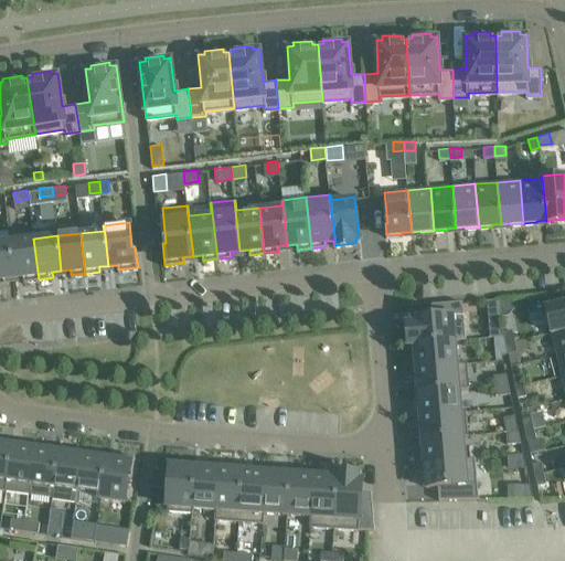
[(14,276),(23,275),(23,281),(39,279),(33,239),(10,241),(14,276)]
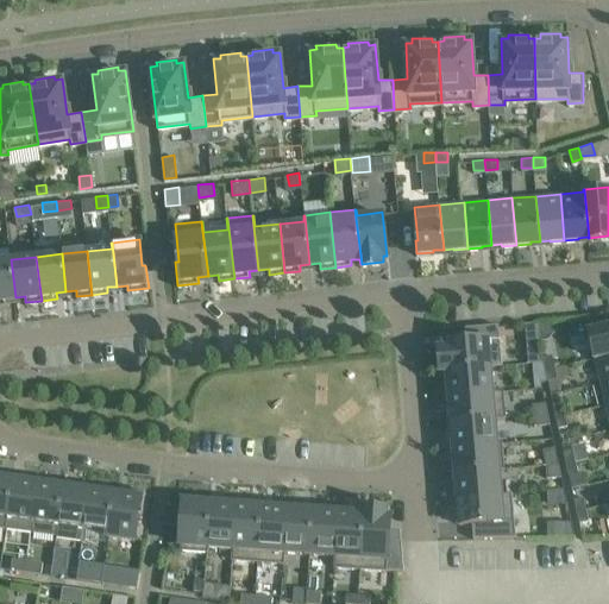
[(0,304),(6,304),(5,299),(16,297),(11,259),(0,260),(0,304)]
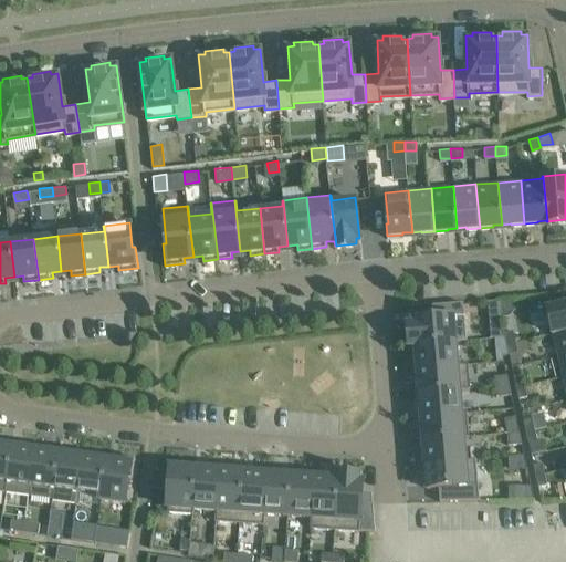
[(408,322),(409,343),(456,339),(467,339),(463,299),(432,302),(435,316),(412,318),(412,322),(408,322)]
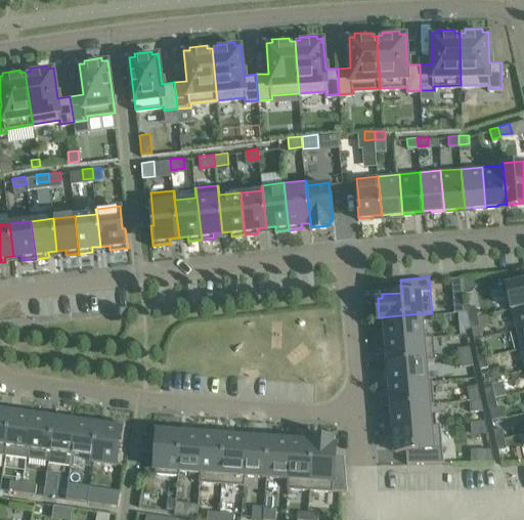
[(523,279),(506,284),(511,306),(523,303),(523,279)]
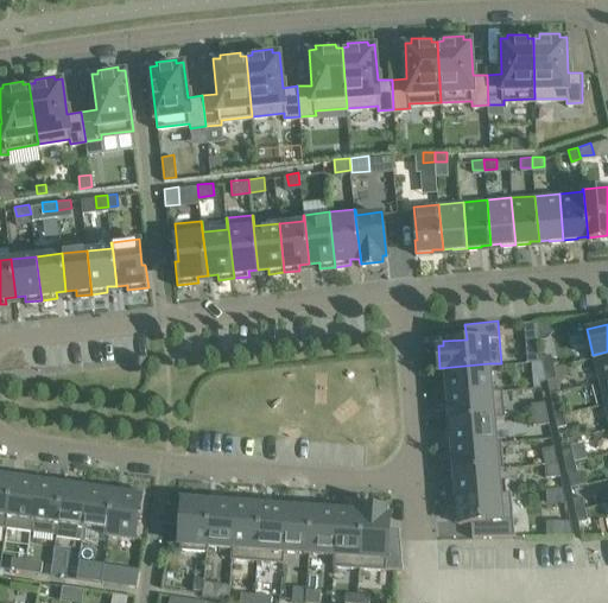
[(527,340),(527,350),(540,349),(539,338),(527,340)]
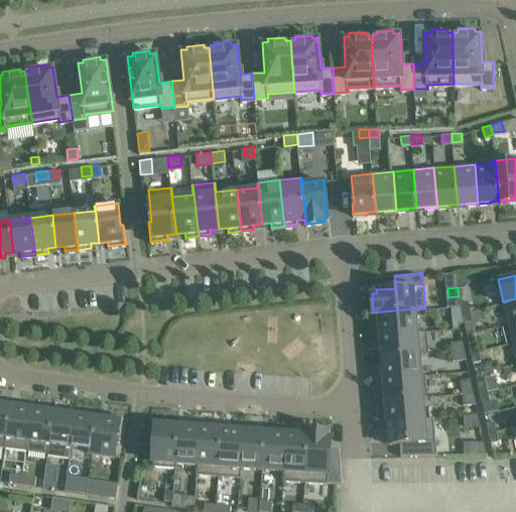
[(515,298),(503,301),(503,302),(505,301),(510,321),(515,318),(515,298)]
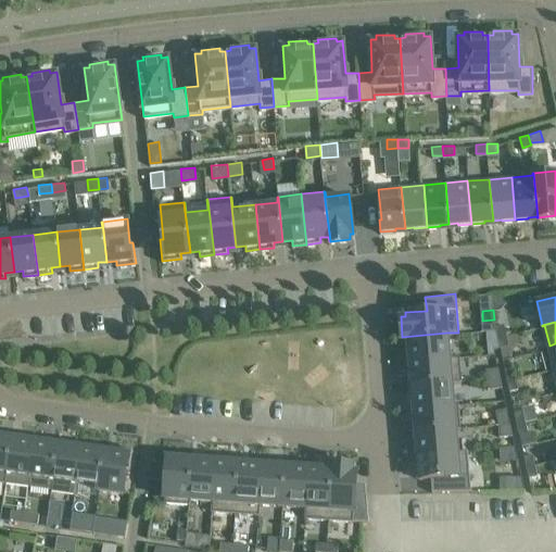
[(506,333),(504,323),(495,324),(497,335),(506,333)]
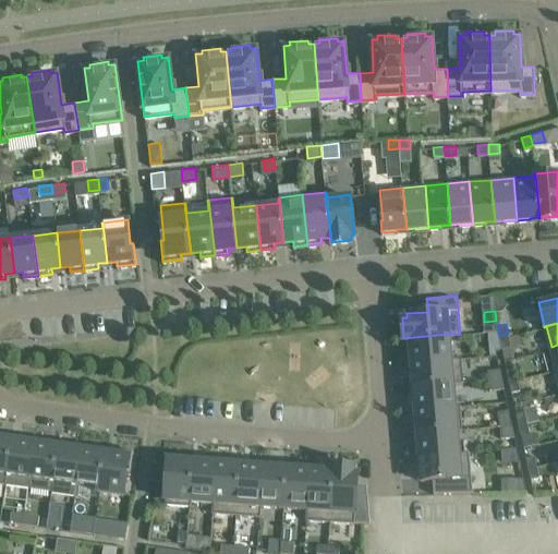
[(497,330),(487,330),(487,349),(500,347),(497,330)]
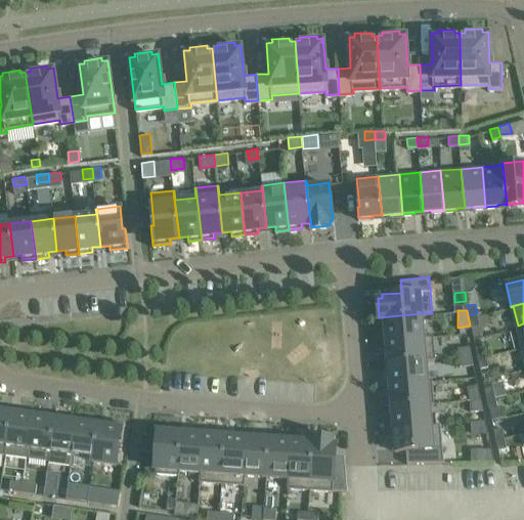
[(422,313),(379,317),(379,318),(384,317),(385,326),(380,326),(381,339),(433,335),(433,334),(424,335),(422,313)]
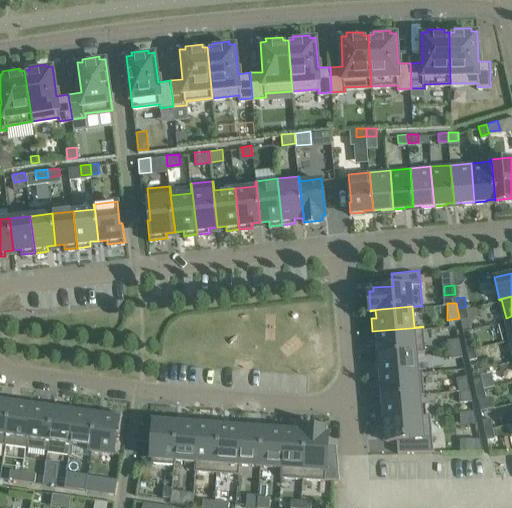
[(458,308),(460,318),(468,316),(466,306),(458,308)]
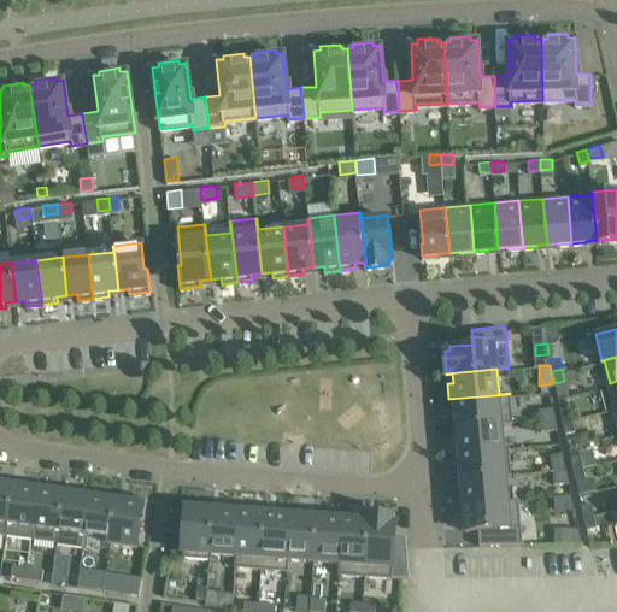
[(510,394),(448,399),(450,416),(456,415),(457,425),(512,421),(510,394)]
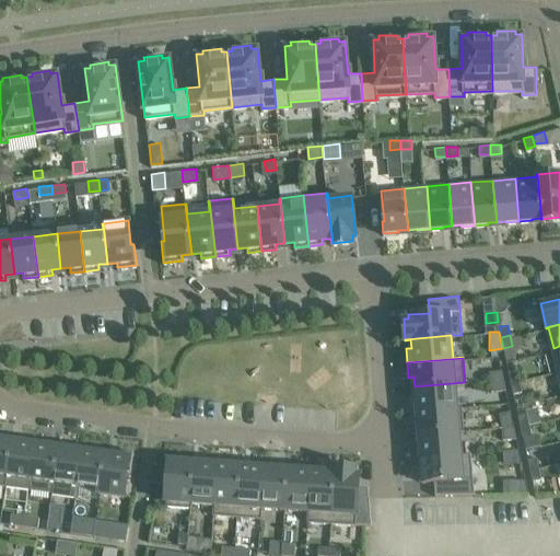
[(520,379),(517,368),(509,370),(511,381),(520,379)]
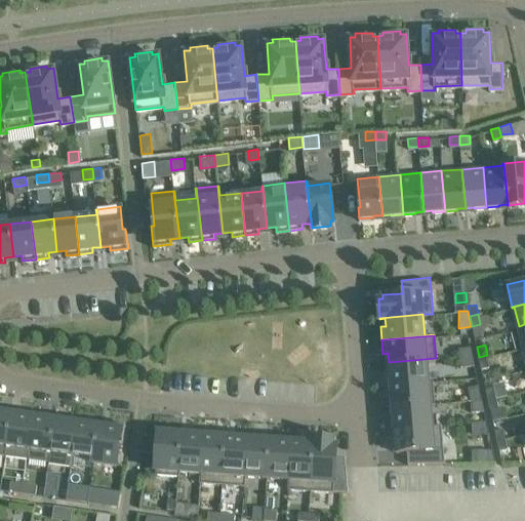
[(470,346),(458,347),(459,356),(472,355),(470,346)]
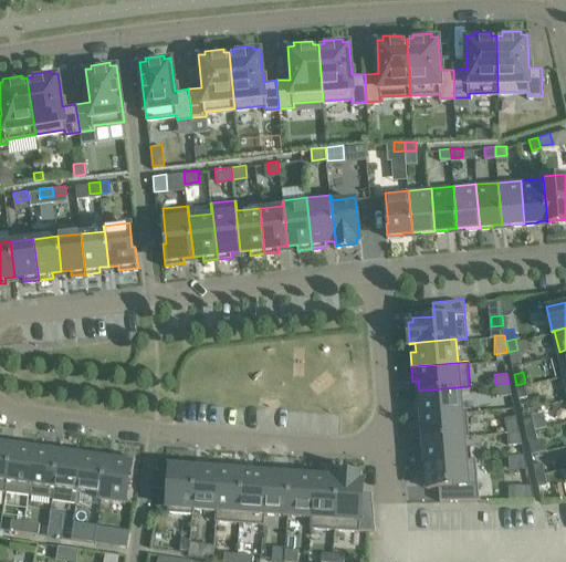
[(509,383),(495,384),(496,394),(511,393),(509,383)]
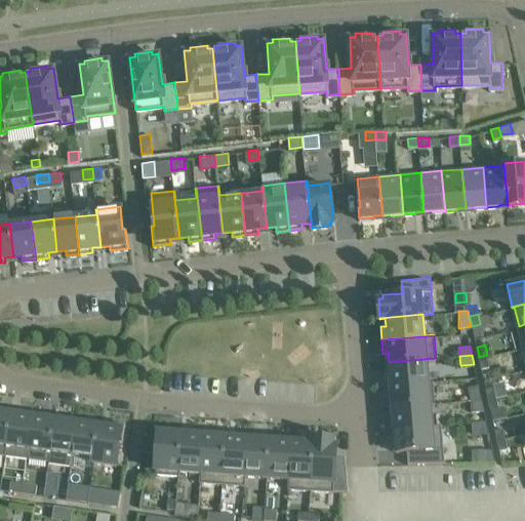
[(479,357),(481,367),(489,365),(487,355),(479,357)]
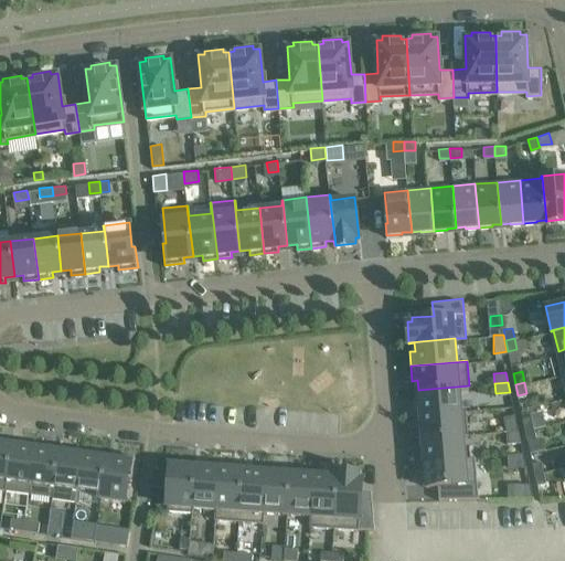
[(460,409),(459,387),(469,385),(418,390),(419,399),(414,399),(415,413),(466,409),(460,409)]
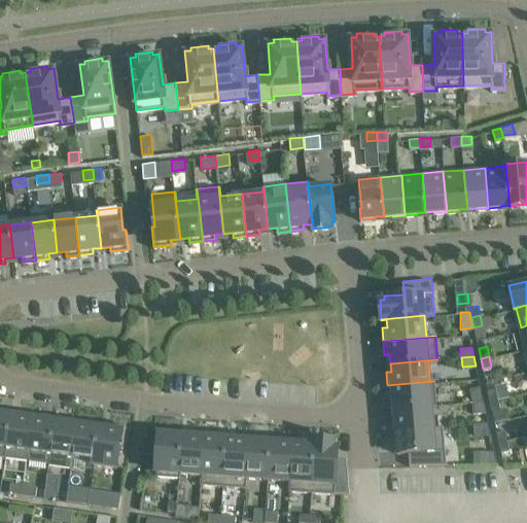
[(387,385),(388,399),(393,398),(393,407),(436,404),(434,381),(387,385)]
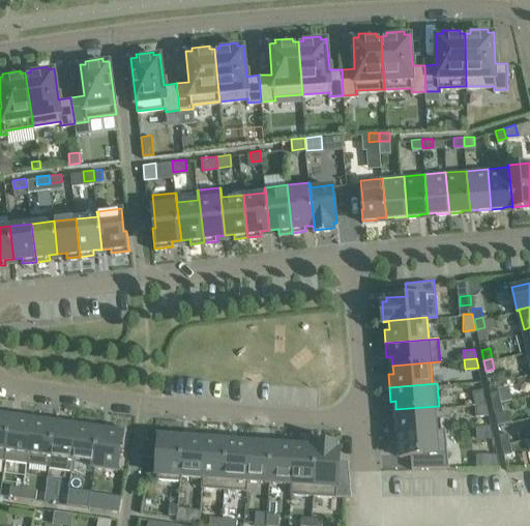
[(482,387),(472,389),(475,403),(486,401),(482,387)]
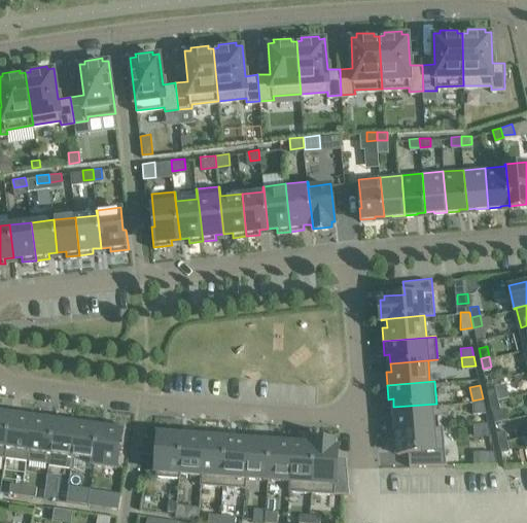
[(498,397),(495,387),(487,389),(490,399),(498,397)]
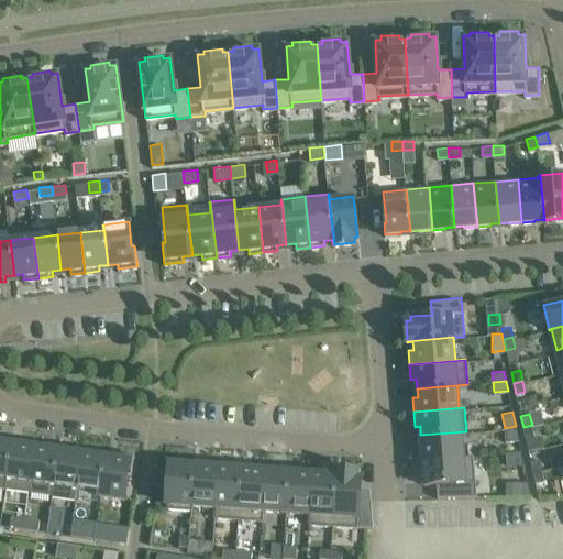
[(523,427),(526,438),(534,436),(532,425),(523,427)]
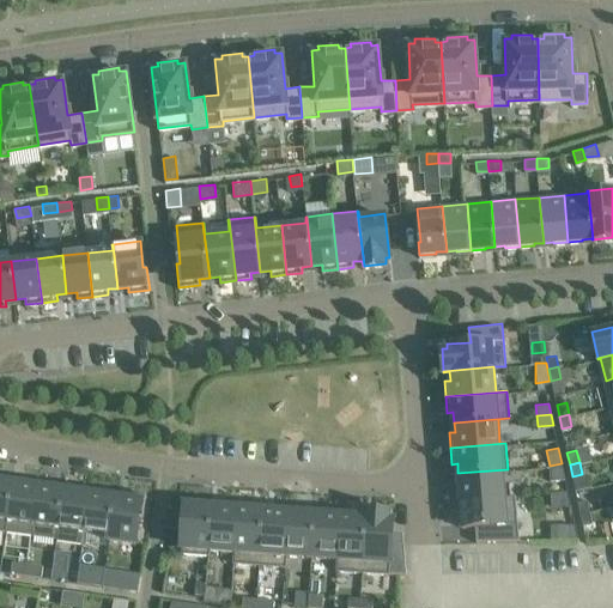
[(562,463),(550,466),(550,479),(565,478),(562,463)]
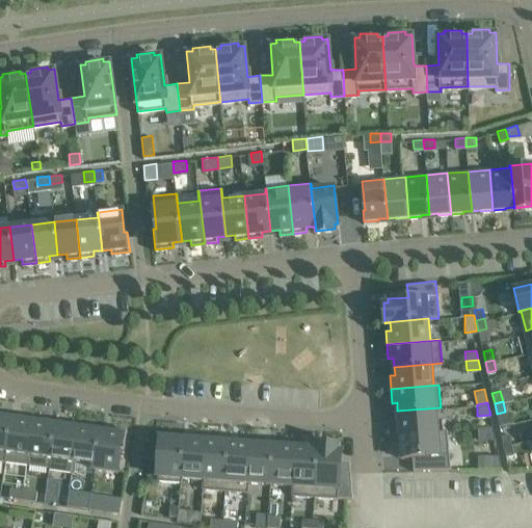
[(395,433),(437,430),(435,408),(441,408),(441,407),(397,411),(398,420),(393,420),(395,433)]
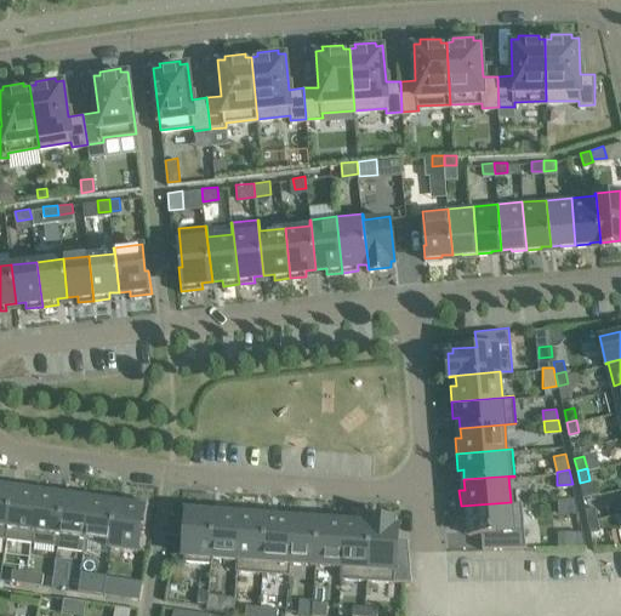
[(4,479),(0,478),(0,536),(6,537),(13,486),(3,485),(4,479)]
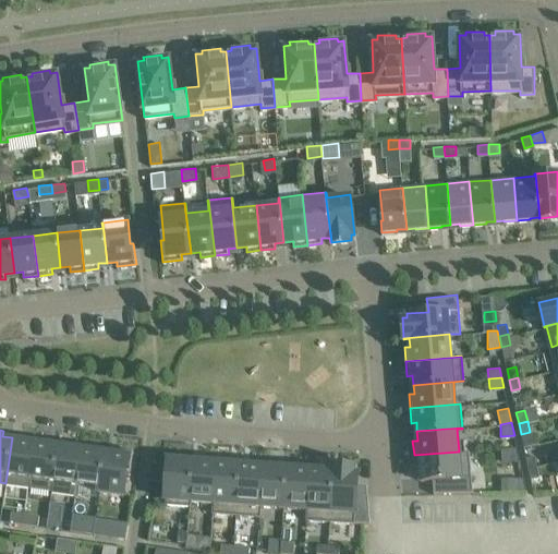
[(12,437),(5,483),(28,486),(36,435),(22,433),(21,438),(12,437)]
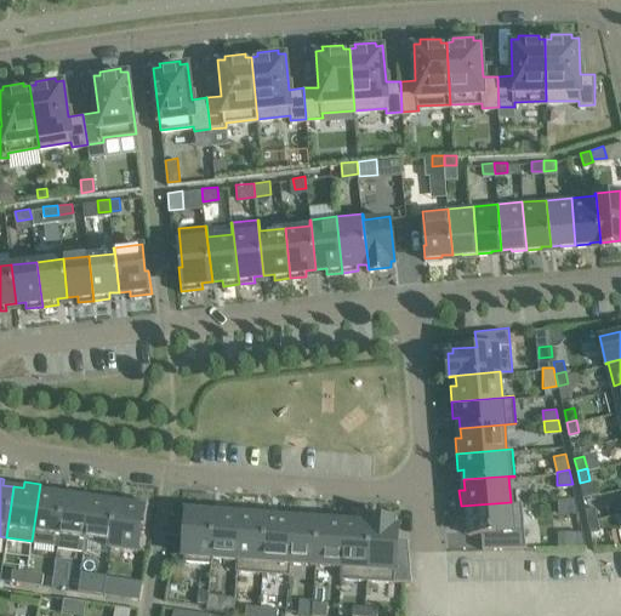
[(57,545),(64,494),(55,492),(56,486),(40,484),(32,541),(57,545)]
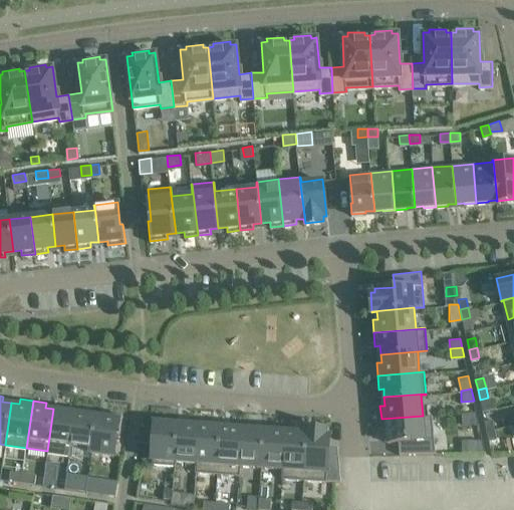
[(49,441),(70,444),(75,407),(62,405),(62,410),(53,409),(47,451),(48,451),(49,441)]
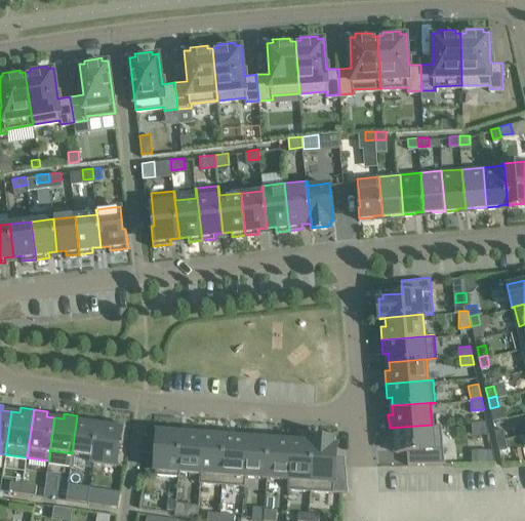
[(93,462),(98,424),(90,423),(90,417),(77,415),(72,453),(93,456),(92,461),(93,462)]
